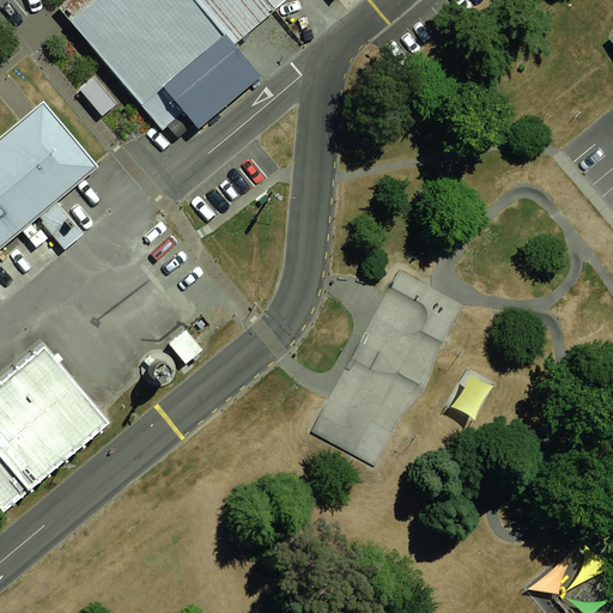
[(192,0),(92,0),(68,20),(173,145),(255,76),(234,49),(192,0)]
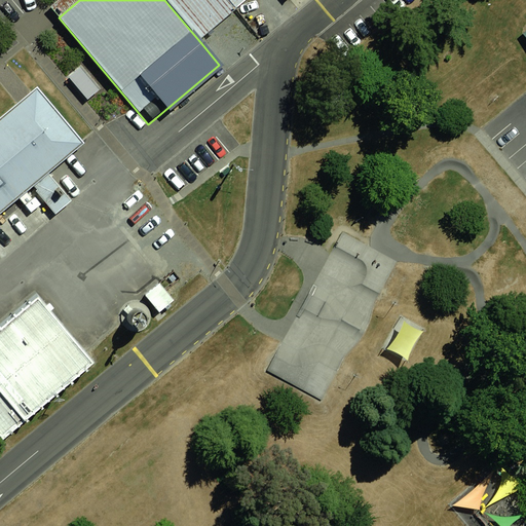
[(164,0),(200,42),(233,9),(225,0),(164,0)]
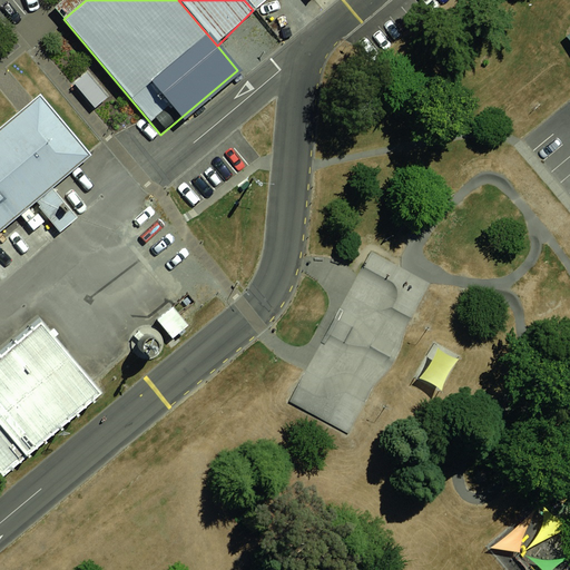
[(244,0),(253,10),(265,0),(244,0)]
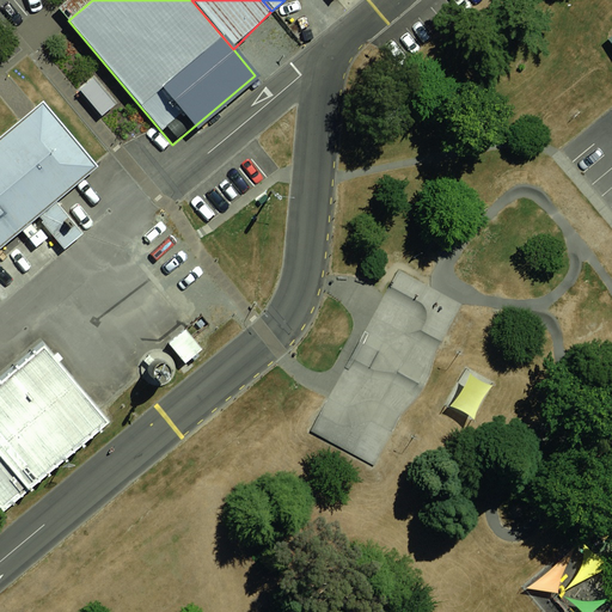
[(95,77),(80,89),(103,116),(117,104),(95,77)]
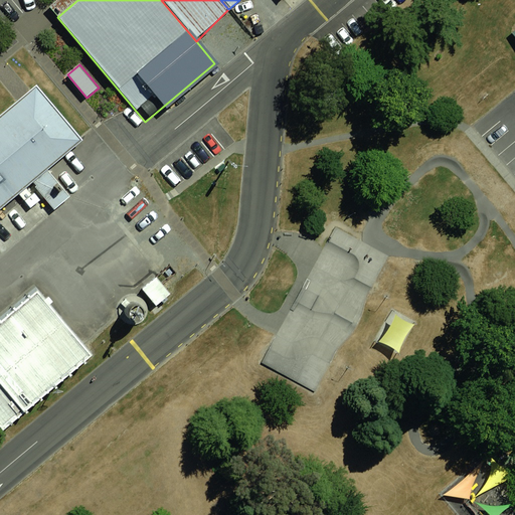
[(80,137),(36,86),(30,92),(24,97),(18,102),(0,116),(0,208),(82,140),(80,137)]
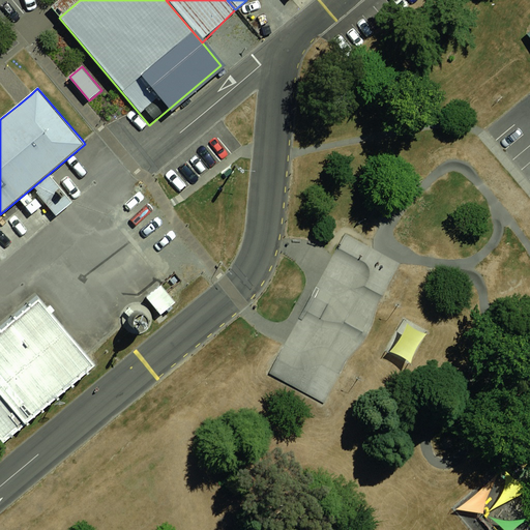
[(163,286),(147,298),(160,315),(176,302),(163,286)]
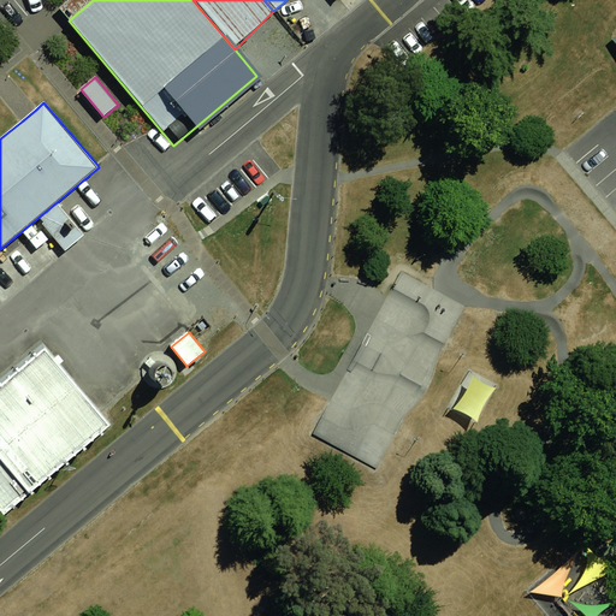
[(45,343),(0,379),(0,514),(3,516),(22,501),(113,426),(45,343)]
